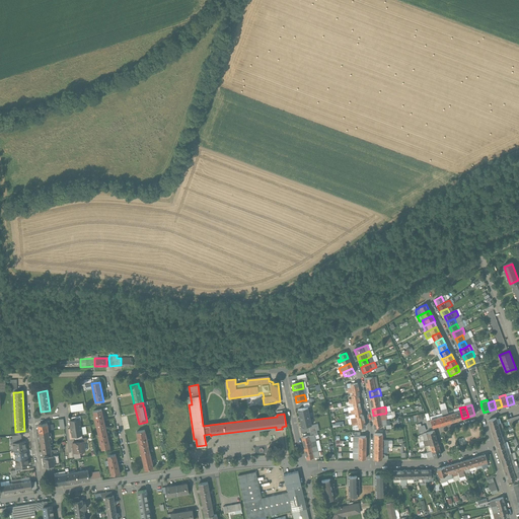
[(101,410),(93,412),(94,416),(96,427),(96,426),(97,431),(105,429),(101,410)]
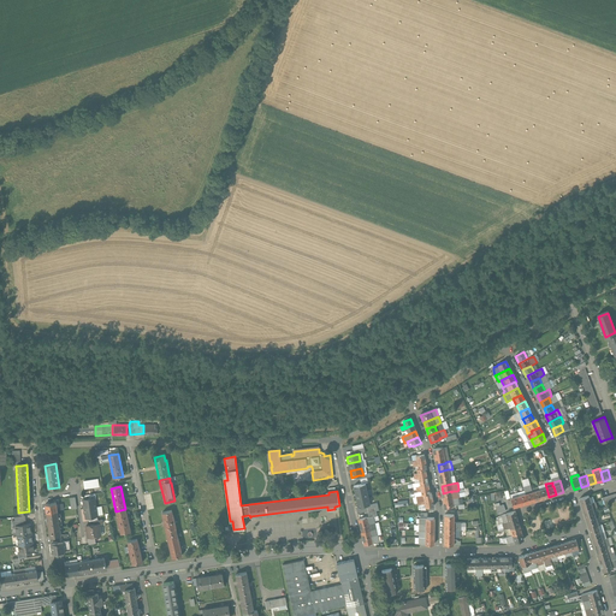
[(543,489),(539,490),(542,499),(549,497),(546,487),(543,489)]
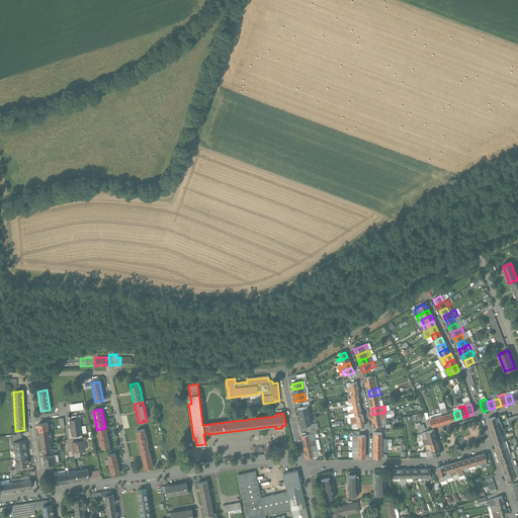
[(453,412),(447,414),(450,421),(455,420),(453,412)]
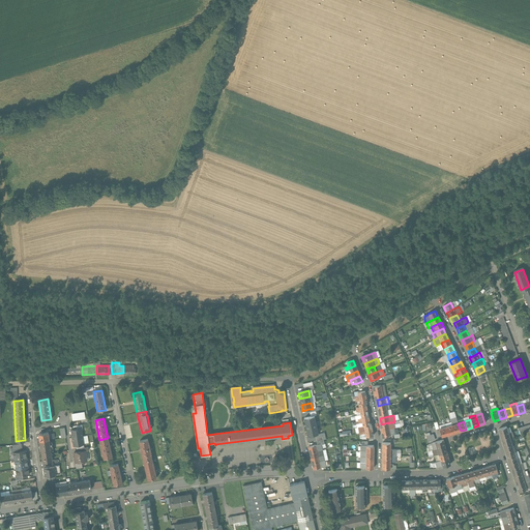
[(388,422),(381,424),(381,423),(380,424),(381,431),(389,429),(389,430),(393,429),(394,428),(394,424),(393,422),(389,422),(388,423),(388,422)]
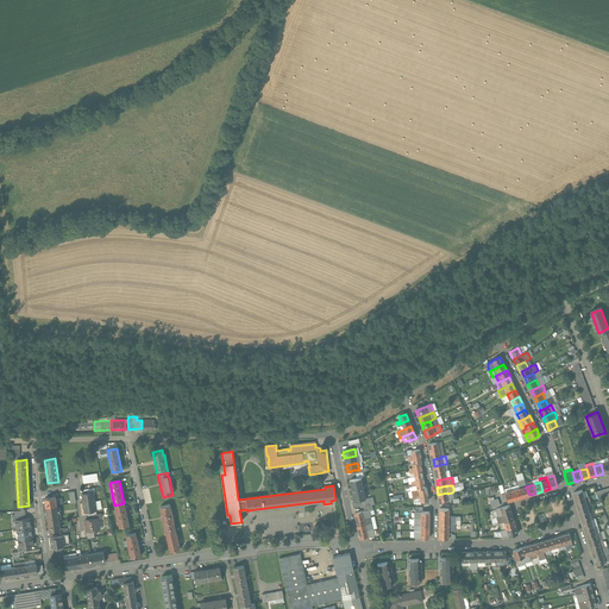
[(520,489),(519,489),(522,497),(529,495),(526,487),(522,488),(520,489)]
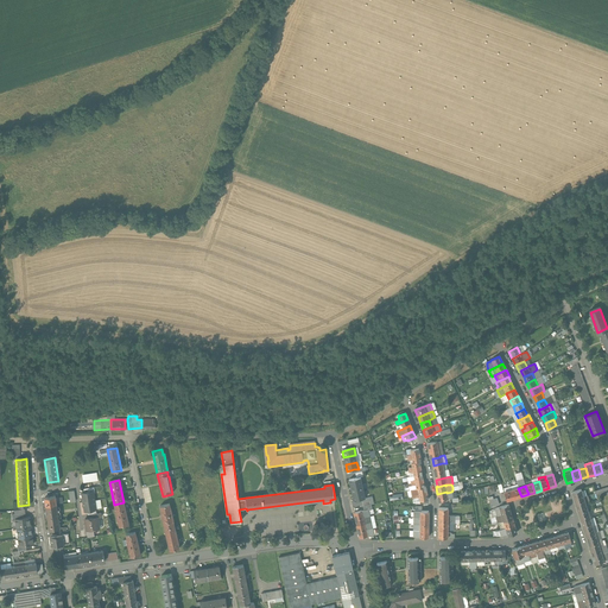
[(607,487),(595,492),(597,498),(607,494),(607,487)]
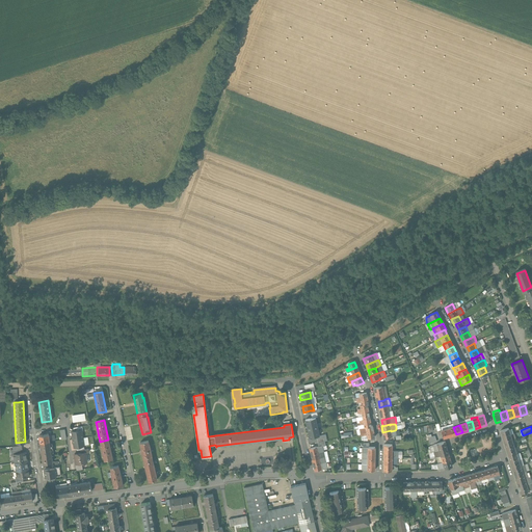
[(452,427),(448,428),(450,436),(456,434),(453,427),(452,427)]
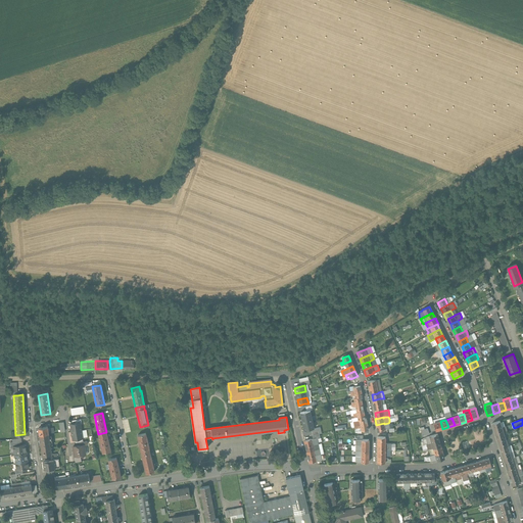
[(440,421),(433,423),(436,431),(442,429),(440,421)]
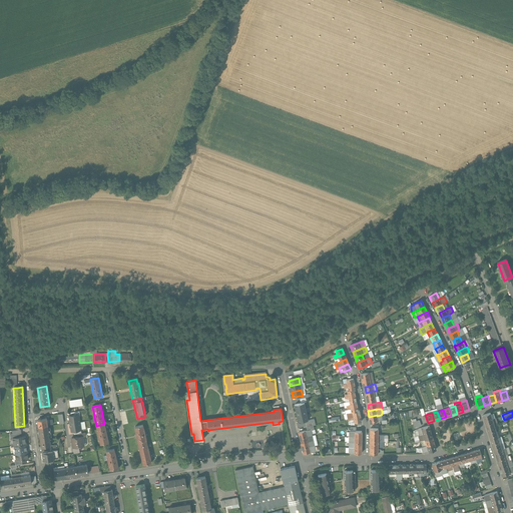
[(490,413),(483,416),(485,422),(492,420),(490,413)]
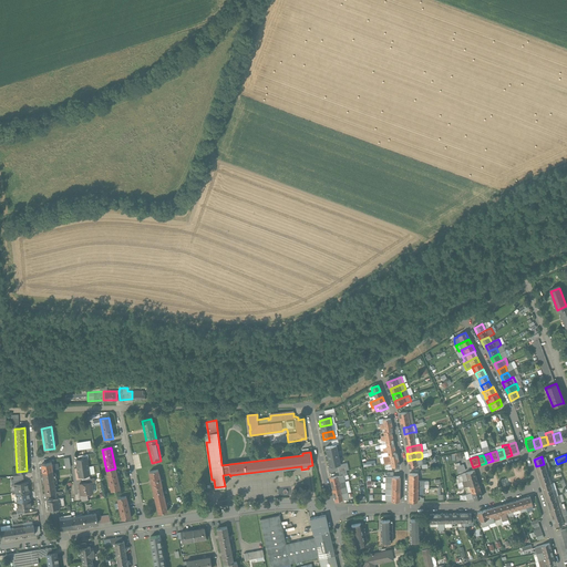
[(79,460),(76,461),(78,468),(89,466),(88,459),(86,459),(79,460)]
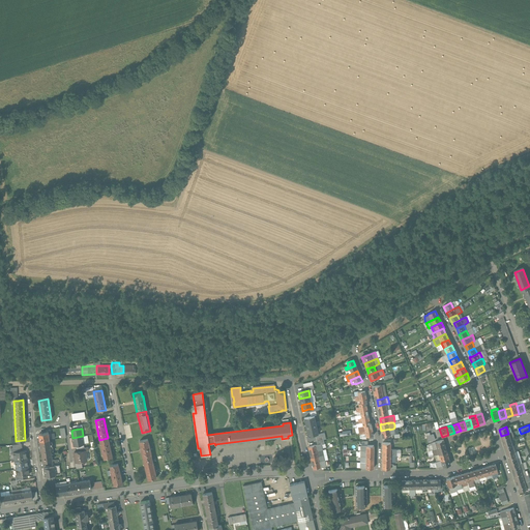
[(389,429),(381,431),(382,437),(390,436),(394,435),(393,429),(389,430),(389,429)]
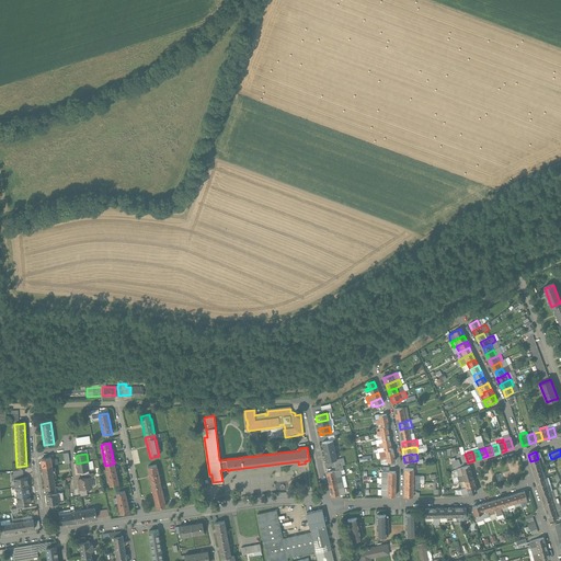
[(52,458),(42,459),(43,467),(53,466),(52,458)]
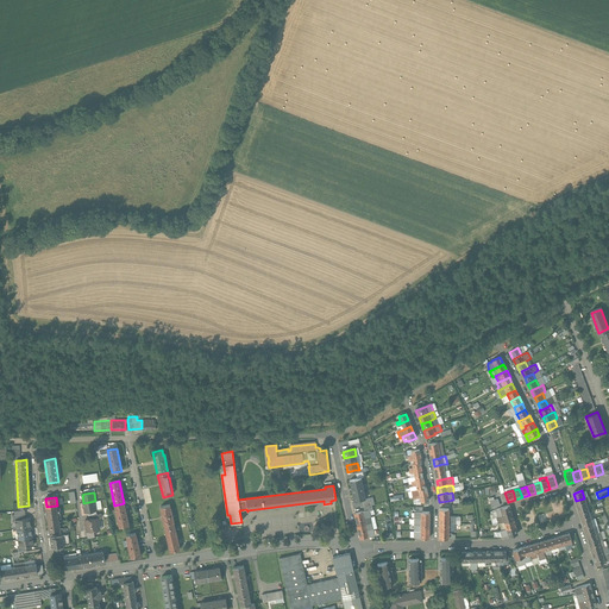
[(584,498),(576,501),(577,508),(586,506),(586,504),(590,503),(589,497),(584,498)]
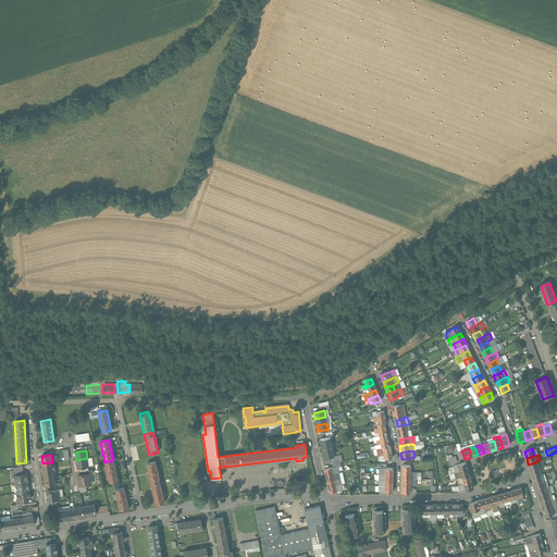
[(87,458),(76,460),(77,468),(81,468),(88,466),(87,458)]
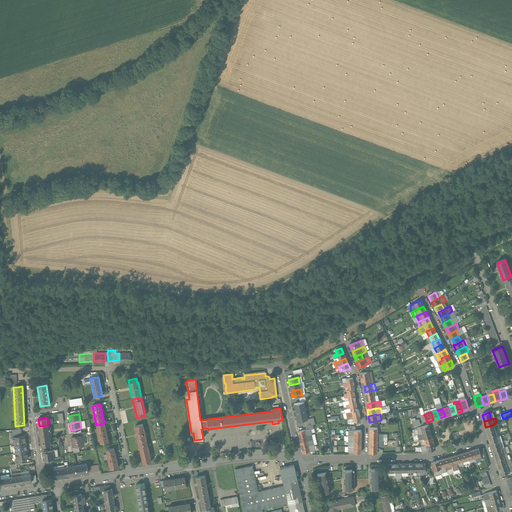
[(104,423),(96,425),(97,429),(99,439),(100,443),(108,442),(104,423)]
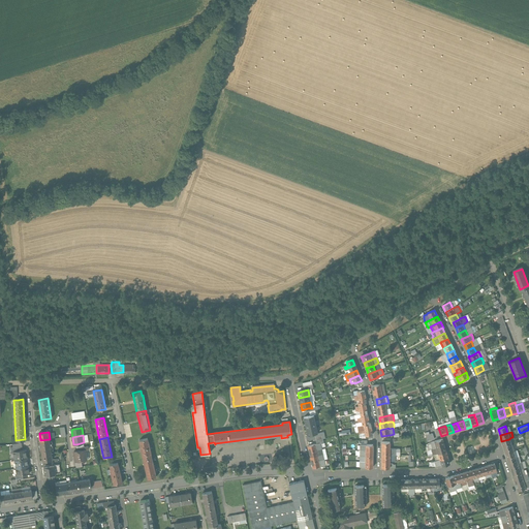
[(148,438),(139,440),(144,460),(152,458),(151,454),(149,443),(148,438)]
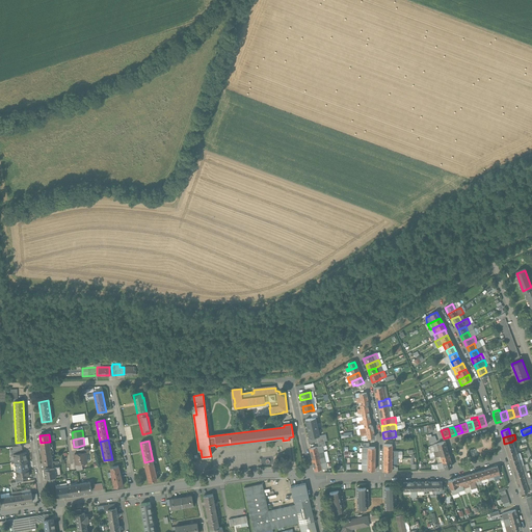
[(50,442),(41,443),(42,448),(41,448),(41,451),(42,451),(43,455),(52,454),(50,442)]
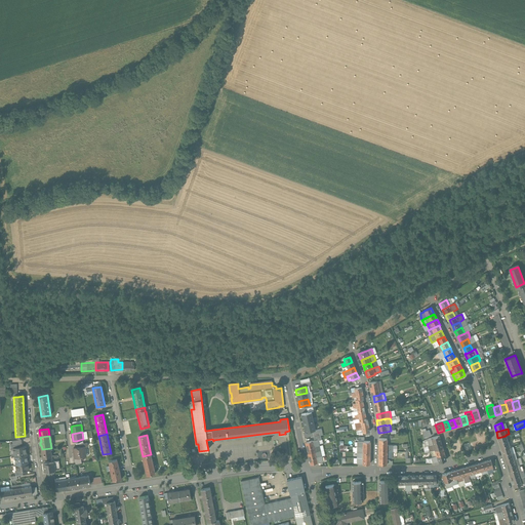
[(439,436),(432,438),(428,439),(430,445),(441,442),(439,436)]
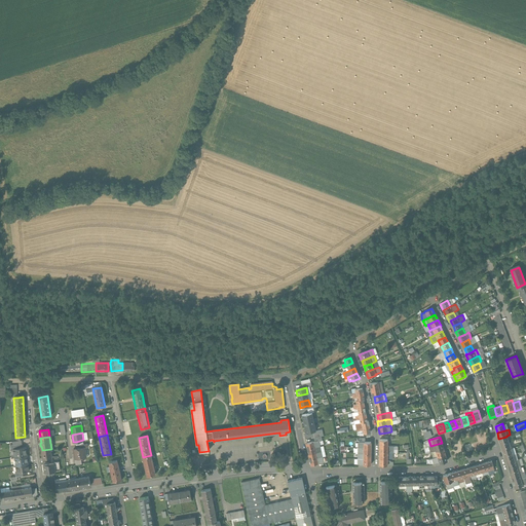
[(506,437),(498,439),(500,445),(509,443),(506,437)]
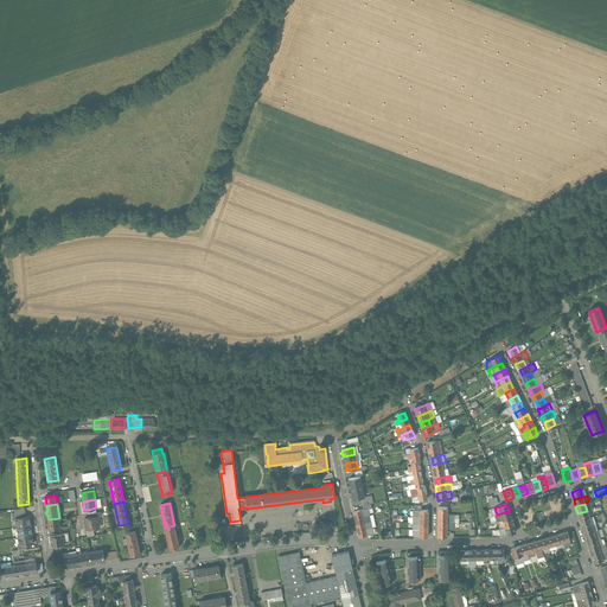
[(360,510),(353,512),(355,518),(366,516),(369,516),(368,509),(363,510),(360,510)]
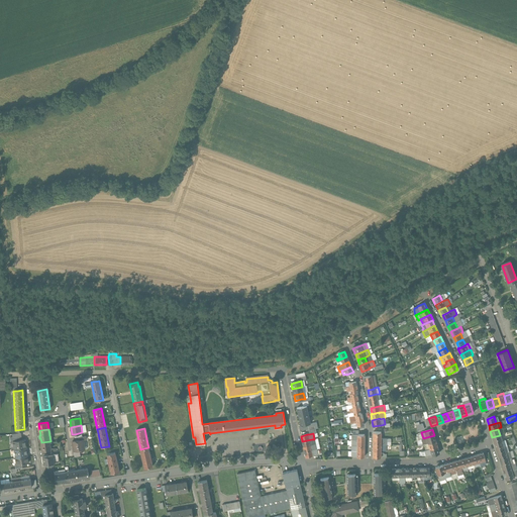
[(423,438),(421,439),(423,445),(428,443),(436,441),(434,435),(423,438)]
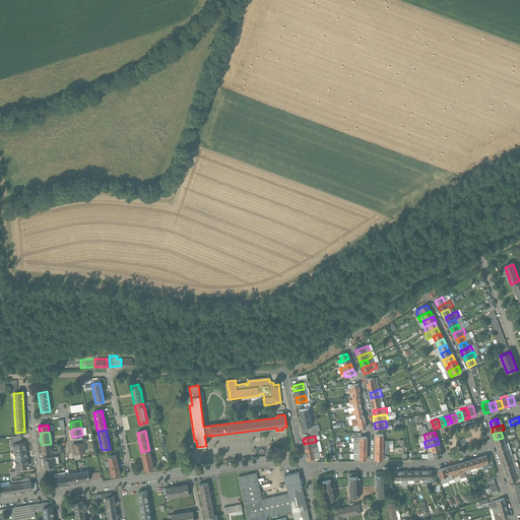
[(503,438),(495,440),(497,446),(505,444),(503,438)]
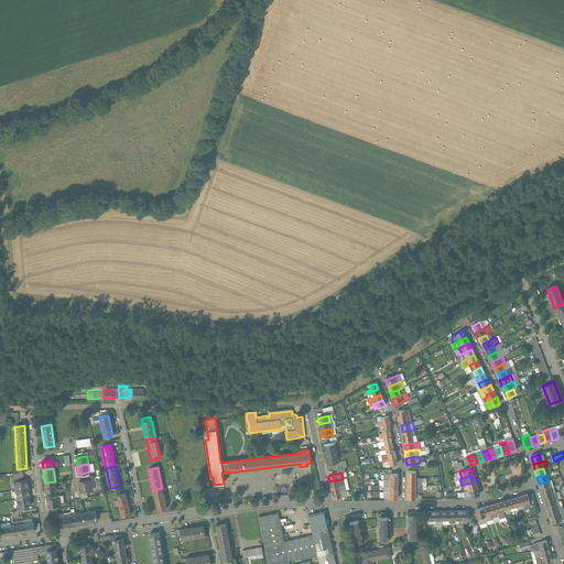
[(22,480),(14,481),(15,490),(29,488),(28,479),(22,480)]
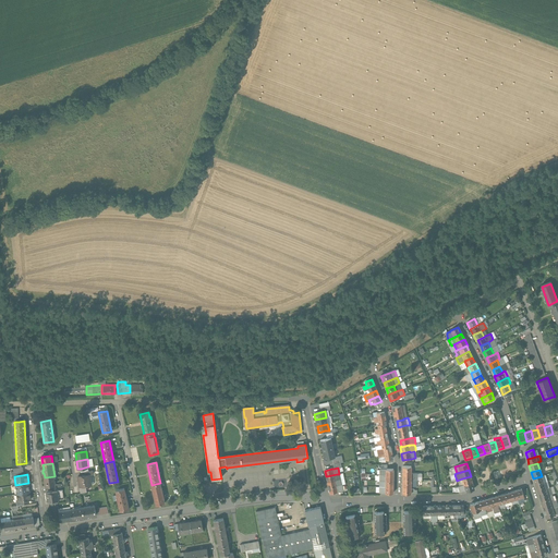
[(85,475),(79,476),(80,486),(91,485),(89,481),(91,478),(91,474),(85,475)]
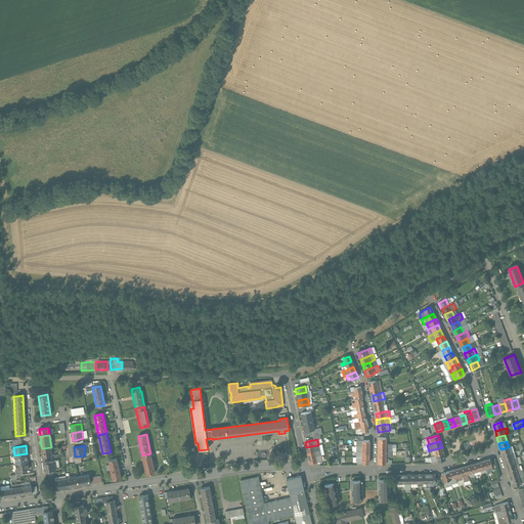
[(51,447),(42,448),(43,456),(52,455),(51,447)]
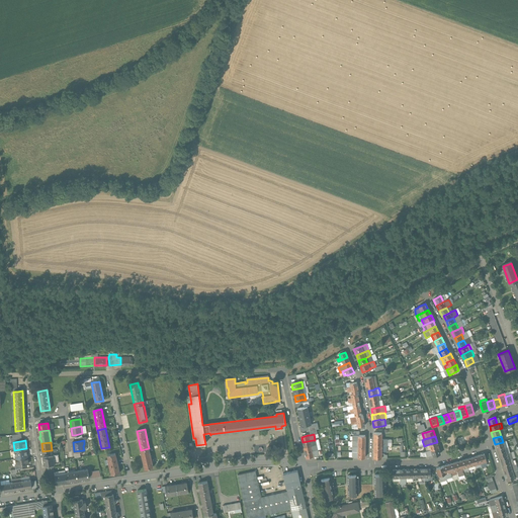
[(437,442),(429,444),(431,450),(438,448),(437,442)]
